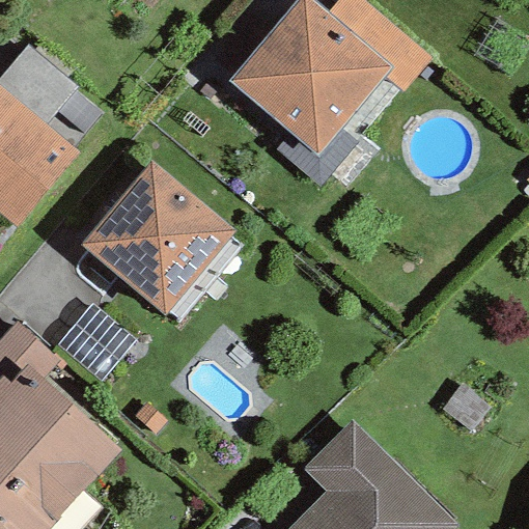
[(328,11),(313,0),(295,0),(228,80),(290,132),(318,156),(342,128),(385,77),(393,67),(328,11)]
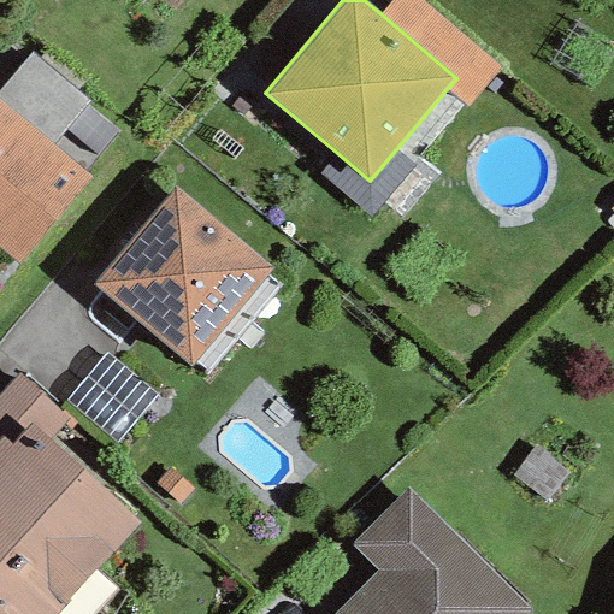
[(390,0),(381,13),(456,78),(447,89),(466,106),(500,66),(420,0),(390,0)]
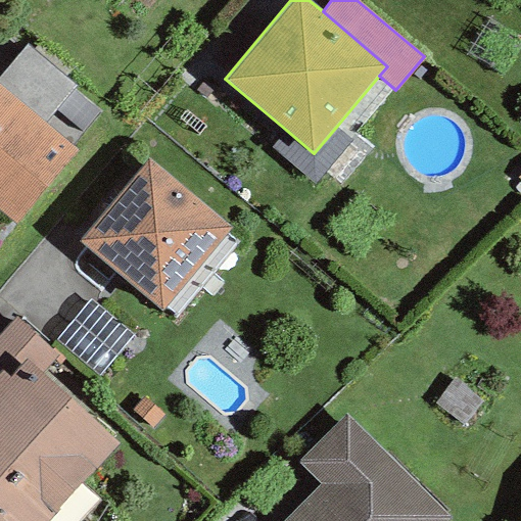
[(29,43),(0,76),(0,83),(45,122),(77,85),(29,43)]
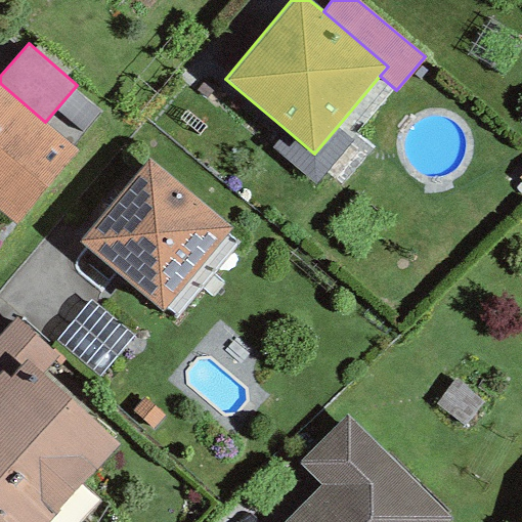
[(0,83),(0,209),(15,222),(78,149),(45,122),(0,83)]
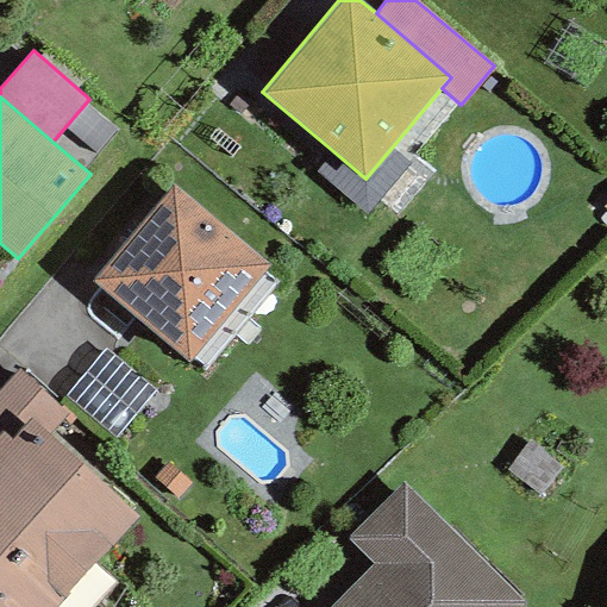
[(411,163),(393,146),(365,179),(333,151),(318,169),(368,213),(411,163)]
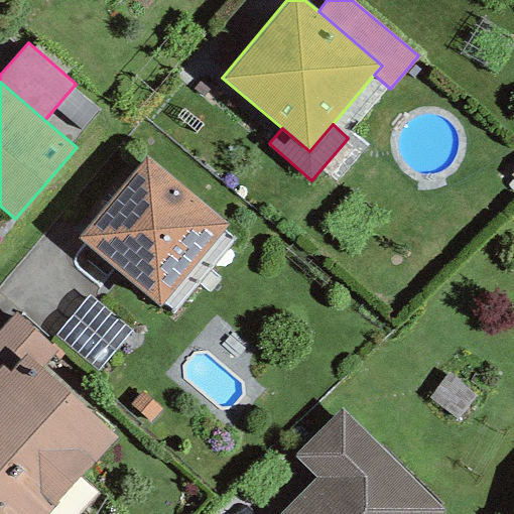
[(229,223),(147,153),(79,237),(160,306),(229,223)]
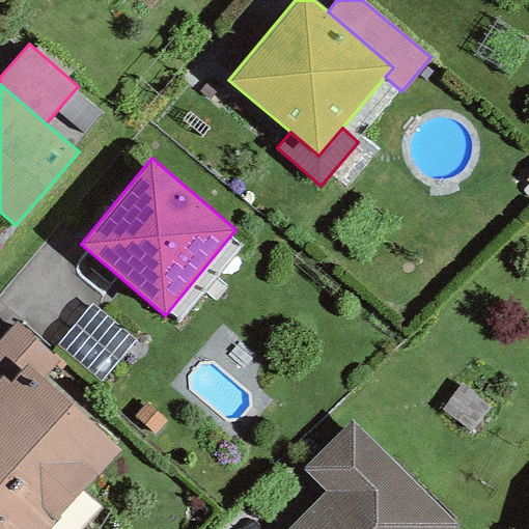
[(138,339),(92,302),(58,342),(104,380),(138,339)]
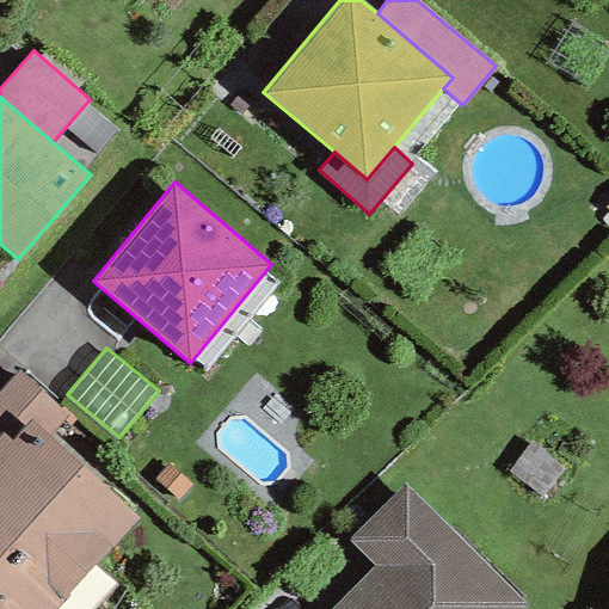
[(0,389),(0,608),(55,608),(141,516),(50,434),(68,413),(19,369),(0,389)]
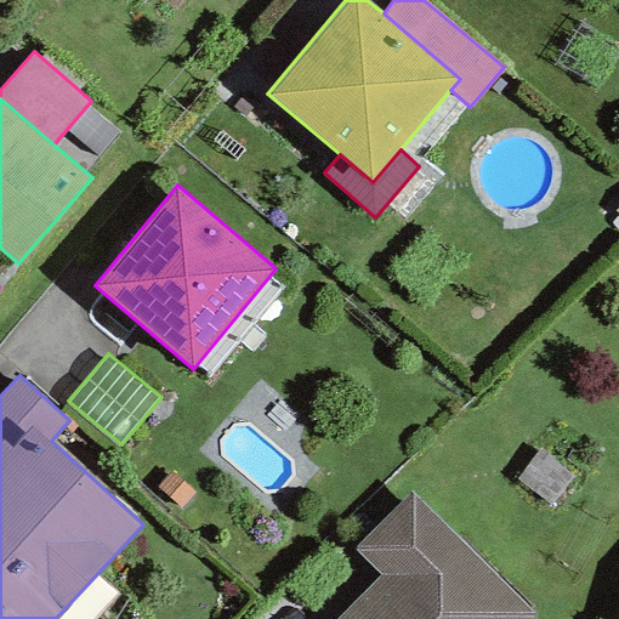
[(355,546),(381,573),(335,618),(532,618),(537,614),(412,490),(355,546)]
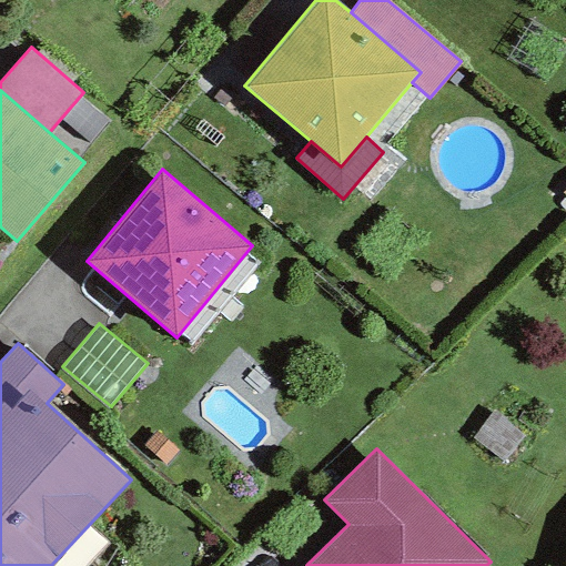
All buildings are outlined.
